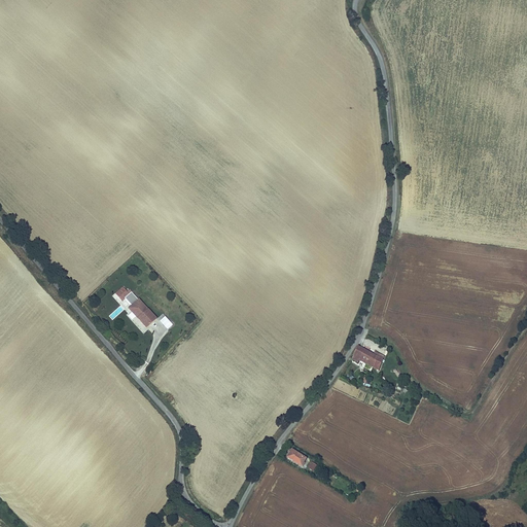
[(123,288),(115,294),(121,302),(132,292),(130,290),(127,292),(123,288)]
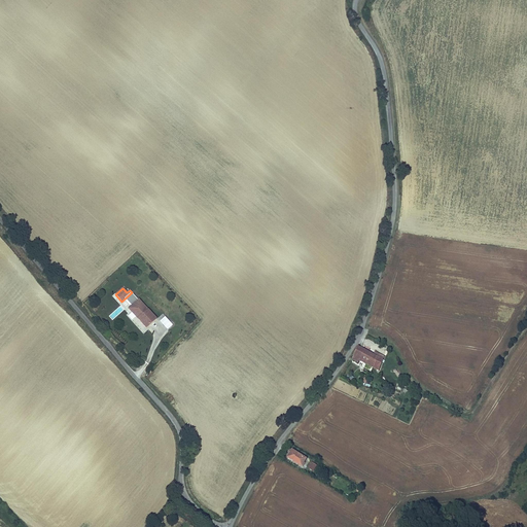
[(129,309),(145,328),(155,320),(138,301),(129,309)]
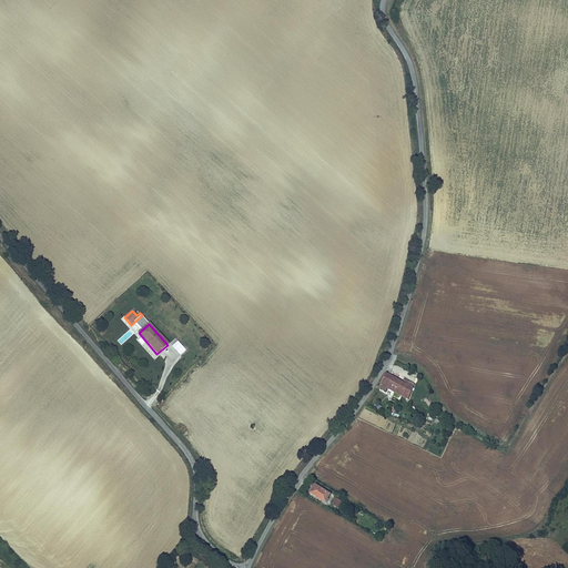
[(181,355),(186,350),(179,341),(172,346),(181,355)]
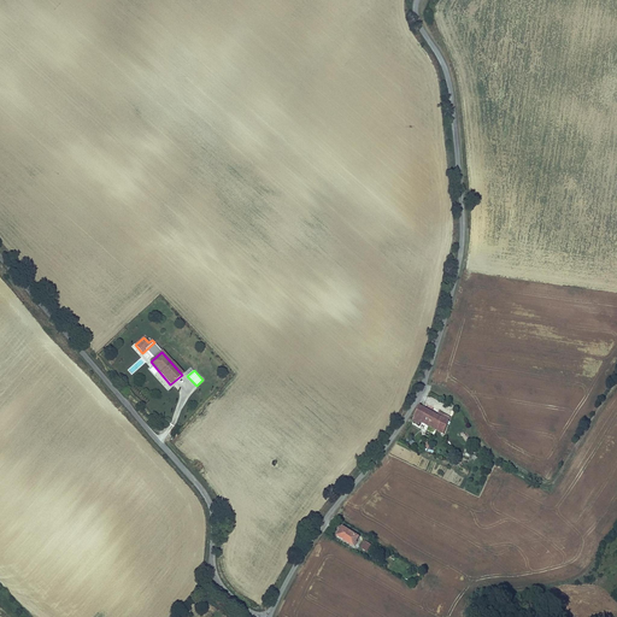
[(421,422),(435,430),(442,413),(439,412),(438,416),(419,406),(412,419),(412,422),(419,424),(421,422)]
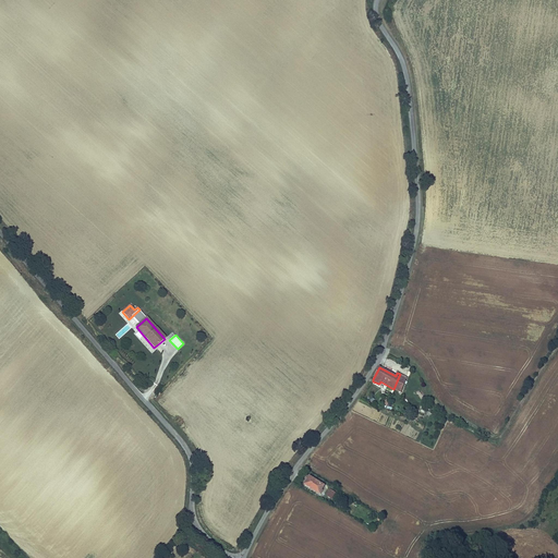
[(398,395),(405,376),(400,374),(393,389),(392,393),(398,395)]
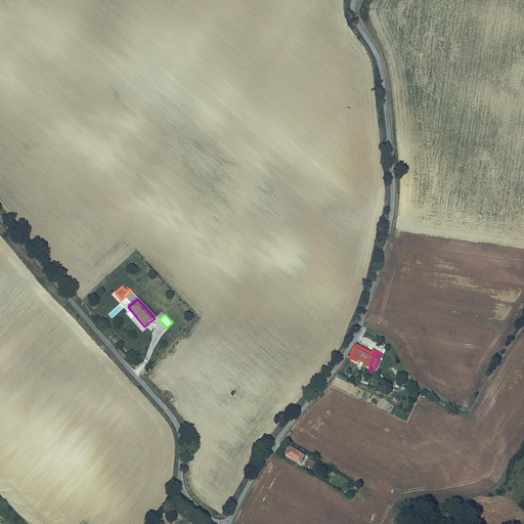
[(303,457),(289,448),(286,452),(288,453),(286,455),(300,464),(303,457)]
